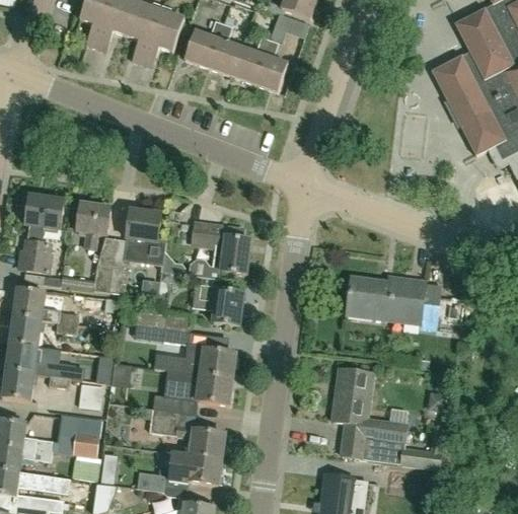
[(95,48),(112,0),(85,0),(79,19),(93,24),(86,45),(95,48)]
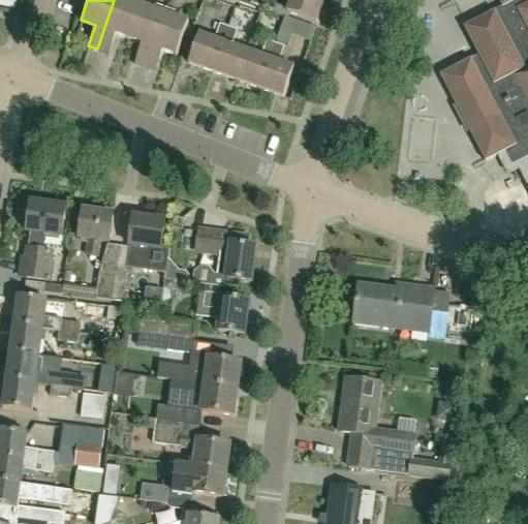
[(128,36),(140,3),(131,0),(114,0),(97,49),(107,52),(115,31),(128,36)]
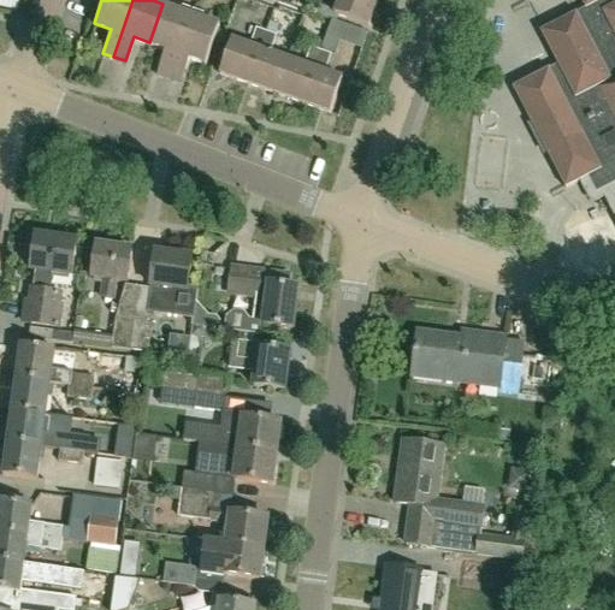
[(366,23),(374,0),(336,0),(332,11),(366,23)]
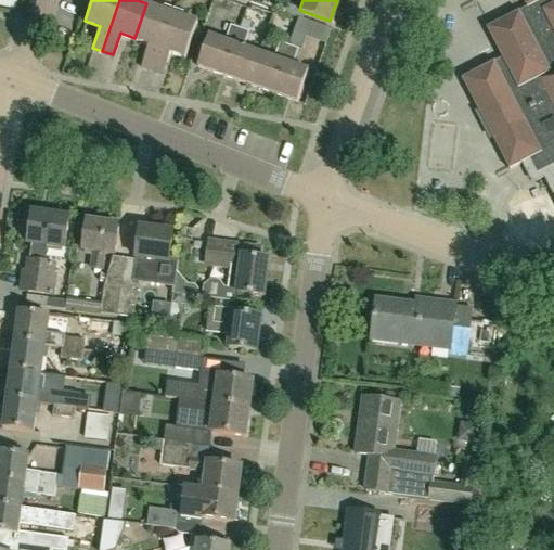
[(523,0),(525,4),(486,24),(501,54),(460,75),(509,166),(529,156),(537,170),(540,168),(553,193),(553,0),(523,0)]
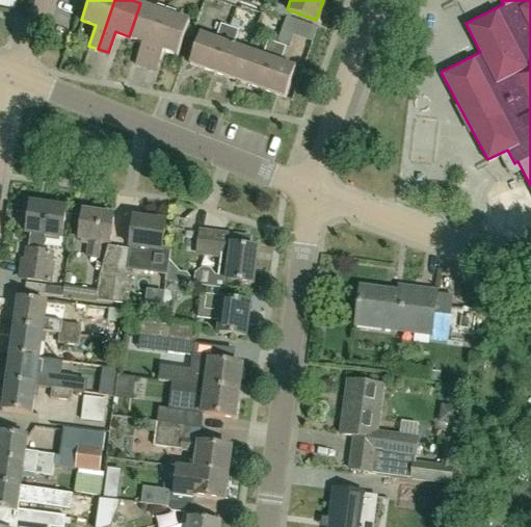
[(144,66),(164,11),(140,3),(129,36),(142,42),(135,62),(144,66)]
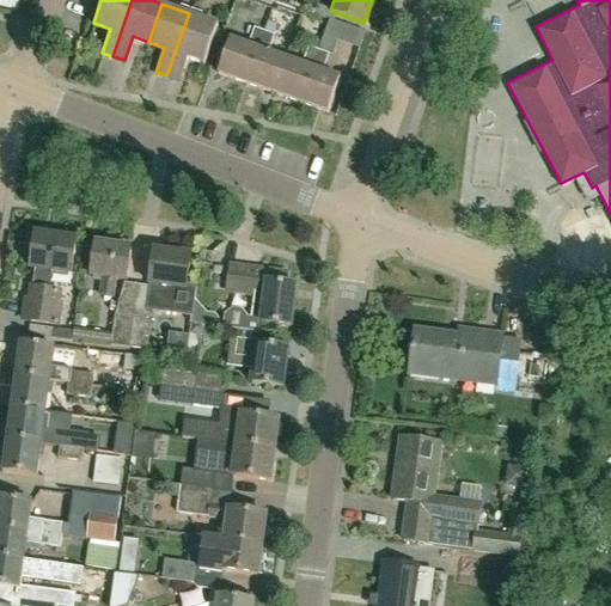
[(202,61),(213,29),(215,23),(189,13),(166,75),(178,80),(187,56),(202,61)]
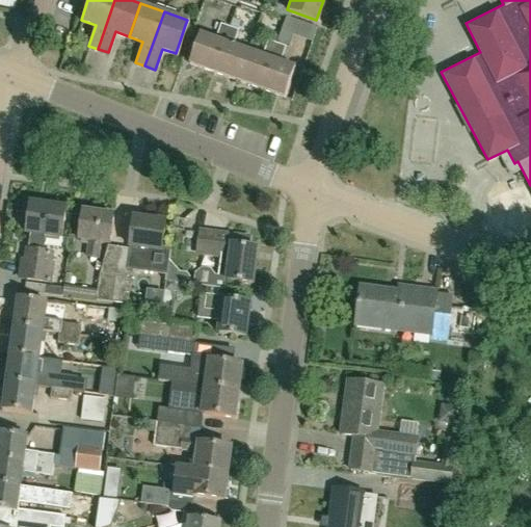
[(188,61),(212,70),(228,25),(218,22),(213,37),(198,32),(188,61)]
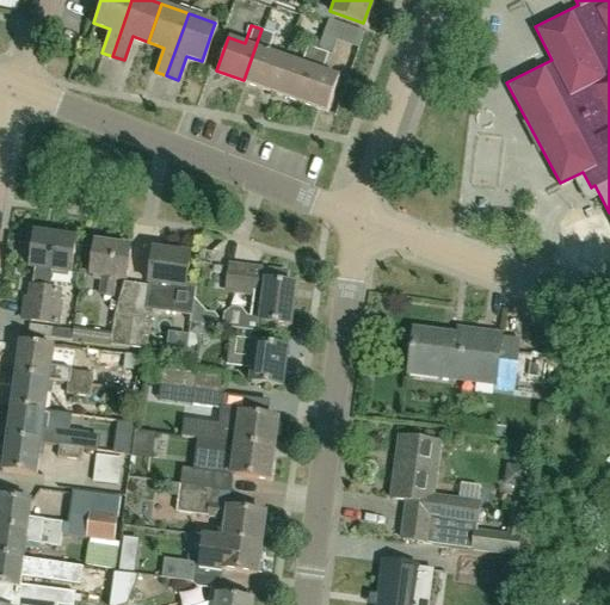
[(271,90),(282,56),(265,50),(271,32),(262,29),(244,80),(271,90)]
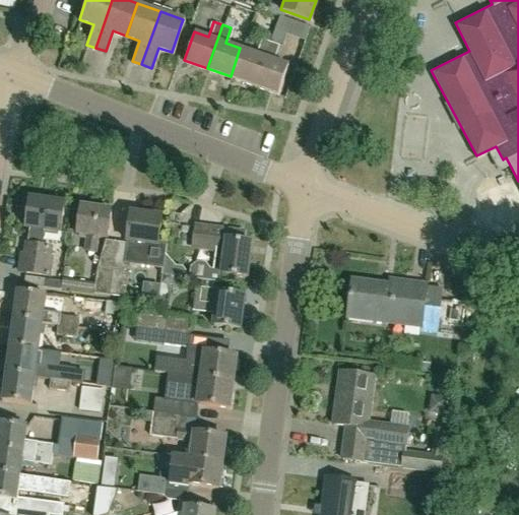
[(277,45),(278,45),(281,35),(273,33),(270,41),(268,41),(254,84),(277,92),(286,64),(272,59),(277,45)]
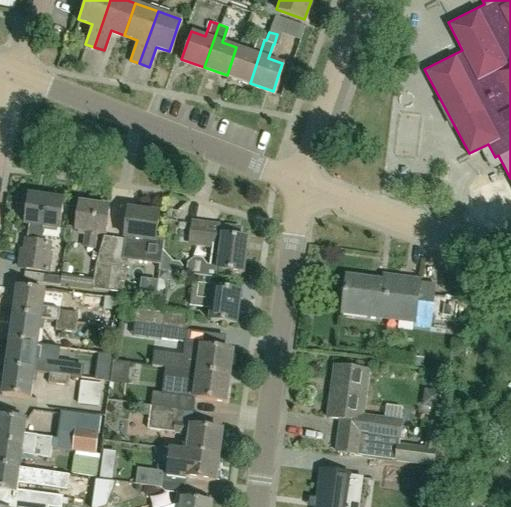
[(250,83),(264,40),(256,37),(251,52),(236,47),(227,75),(250,83)]
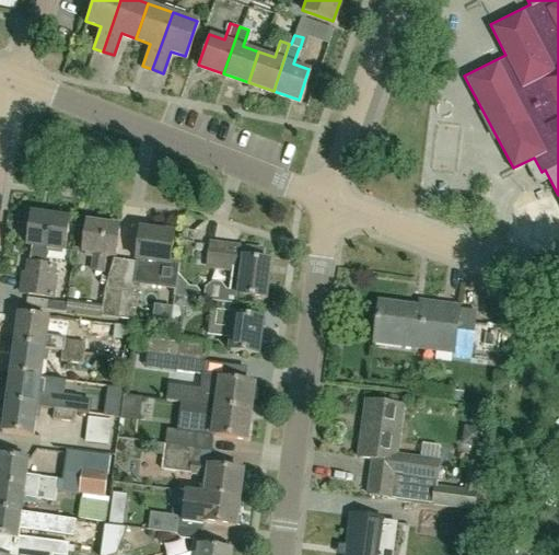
[(46,244),(63,246),(68,217),(31,211),(27,241),(31,242),(27,270),(23,270),(21,290),(50,295),(54,274),(50,274),(53,263),(44,262),(46,244)]
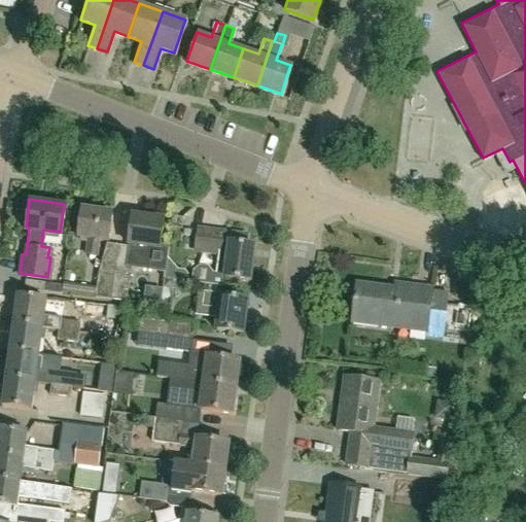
[(98,237),(107,238),(111,210),(80,206),(76,234),(88,236),(85,251),(96,252),(98,237)]
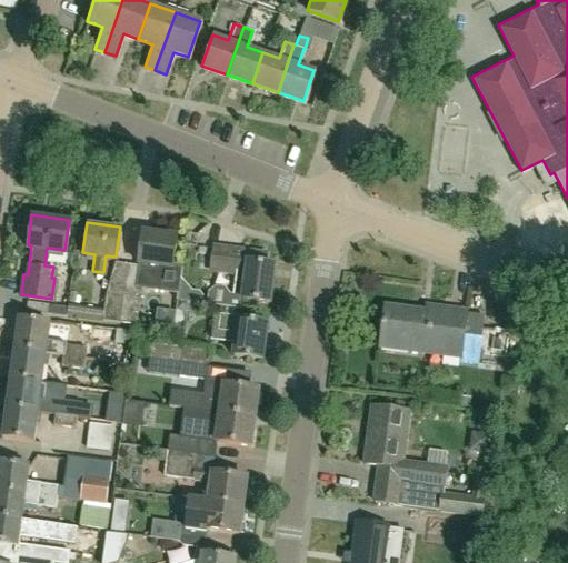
[(138,260),(137,262),(139,262),(139,281),(179,287),(181,273),(182,264),(171,263),(176,234),(141,230),(138,260)]
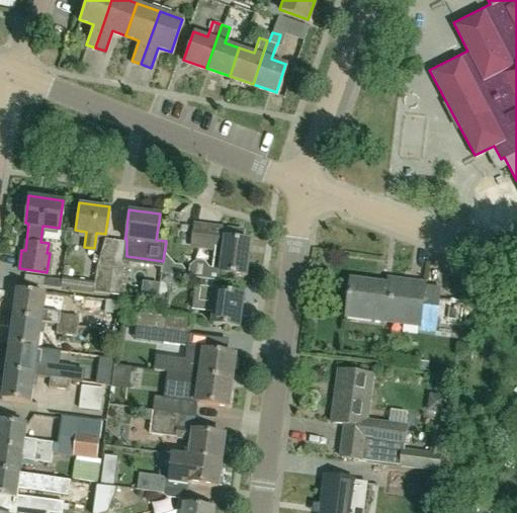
[(187,274),(197,275),(197,274),(220,278),(221,271),(244,274),(249,239),(242,238),(242,230),(227,228),(206,225),(206,224),(193,222),(190,244),(213,247),(211,265),(208,265),(203,258),(195,257),(188,263),(187,274)]
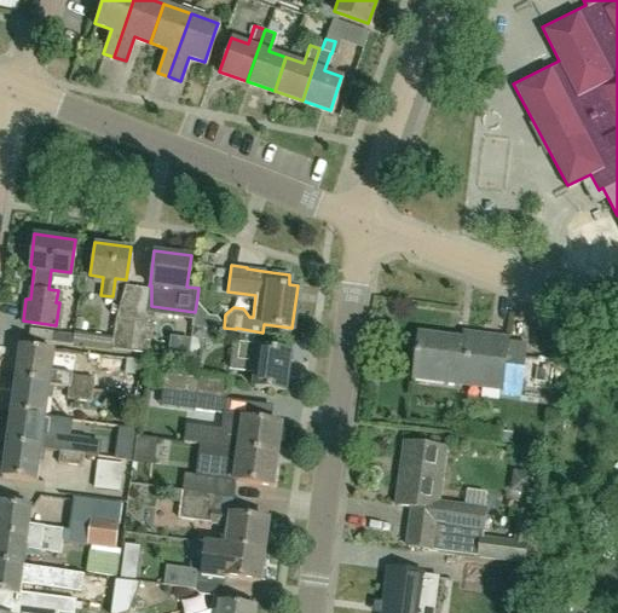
[(146,351),(151,321),(115,316),(114,325),(107,324),(105,333),(79,328),(76,341),(111,346),(110,346),(146,351)]
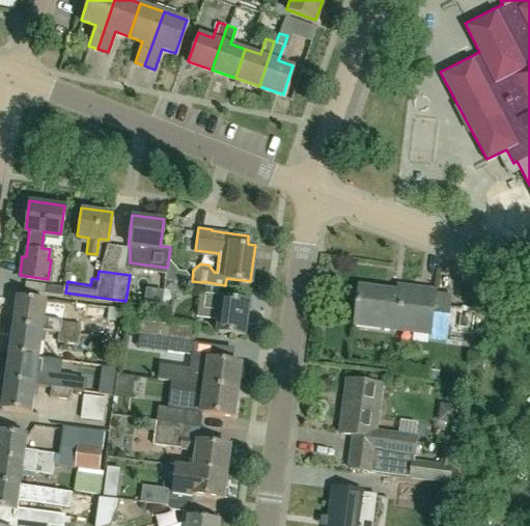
[(61,293),(63,283),(45,281),(25,279),(24,287),(61,293)]
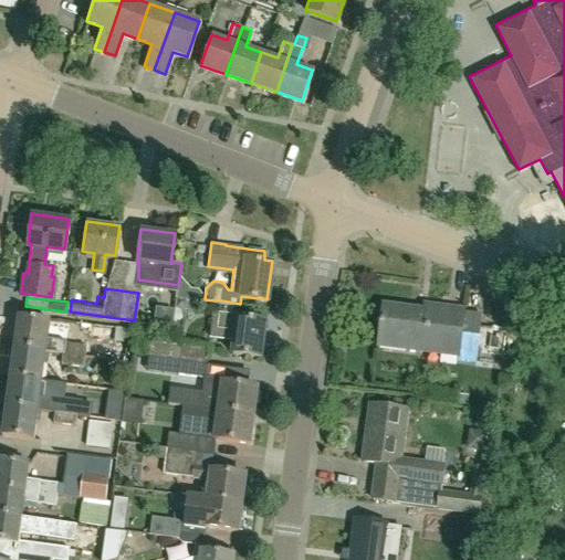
[(525,299),(513,297),(512,308),(523,310),(525,299)]
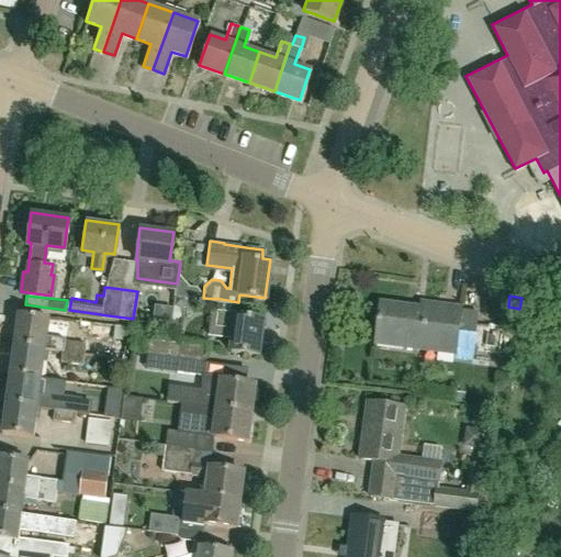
[(233,302),(238,302),(214,298),(214,299),(217,300),(216,308),(211,307),(208,334),(232,336),(229,349),(257,353),(262,316),(235,313),(236,310),(232,310),(233,302)]
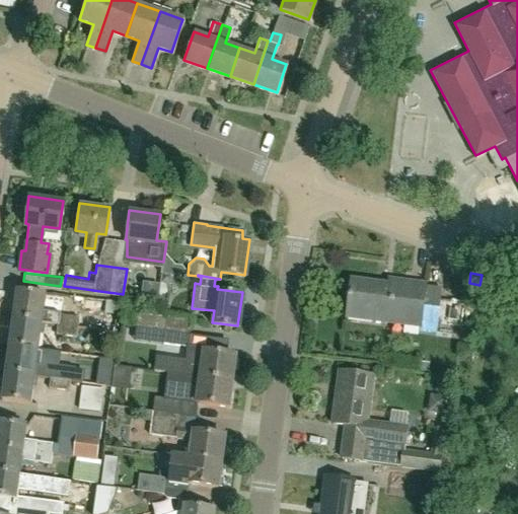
[(423,301),(438,303),(441,285),(425,283),(425,281),(388,276),(387,282),(351,277),(346,313),(420,322),(423,301)]
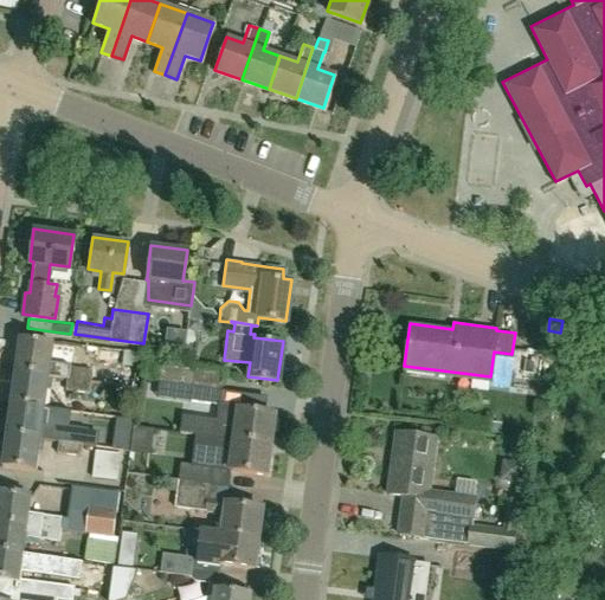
[(70,362),(50,360),(53,341),(19,336),(14,368),(49,373),(49,374),(66,376),(66,375),(90,379),(102,379),(103,368),(92,367),(70,363),(70,362)]
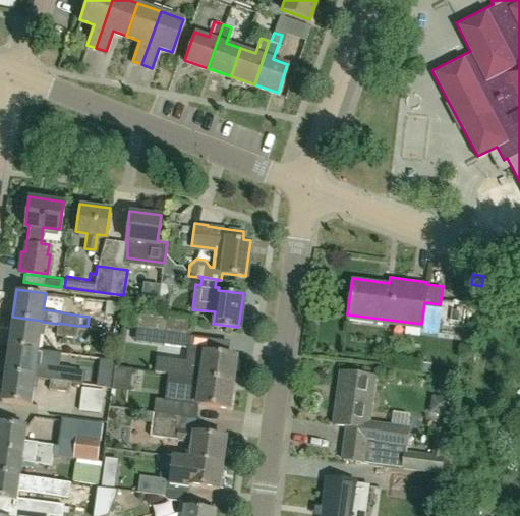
[(134,311),(134,312),(123,310),(122,324),(129,325),(164,330),(190,334),(192,317),(166,313),(166,316),(134,311)]
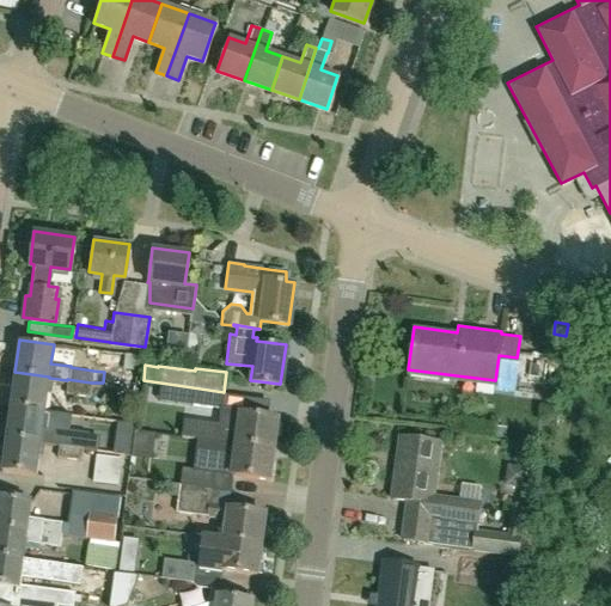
[(44,408),(49,378),(49,377),(14,372),(10,404),(44,408)]
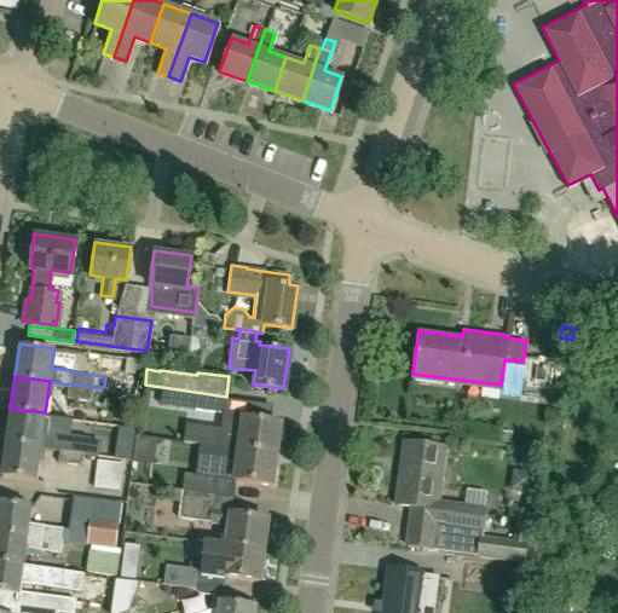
[(91,399),(92,387),(68,383),(68,385),(65,395),(91,399)]
